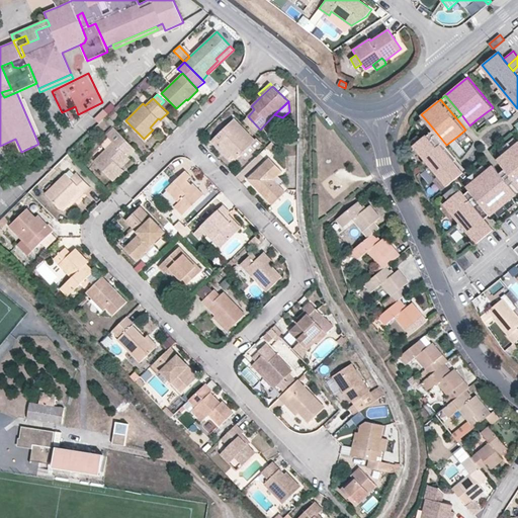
[(489,118),(496,112),(492,108),(485,113),(489,118)]
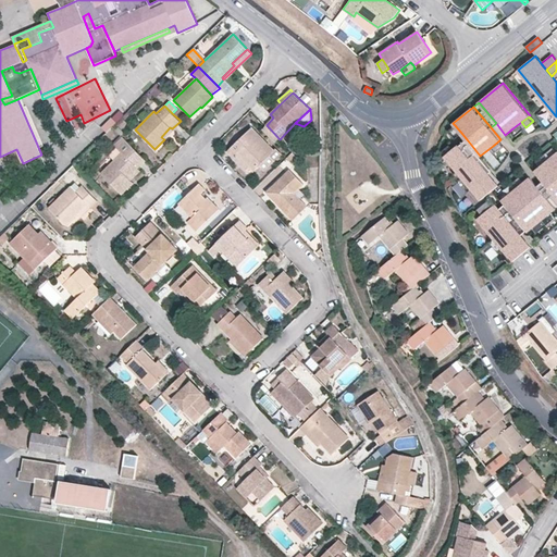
[(103,131),(115,125),(113,119),(100,123),(103,131)]
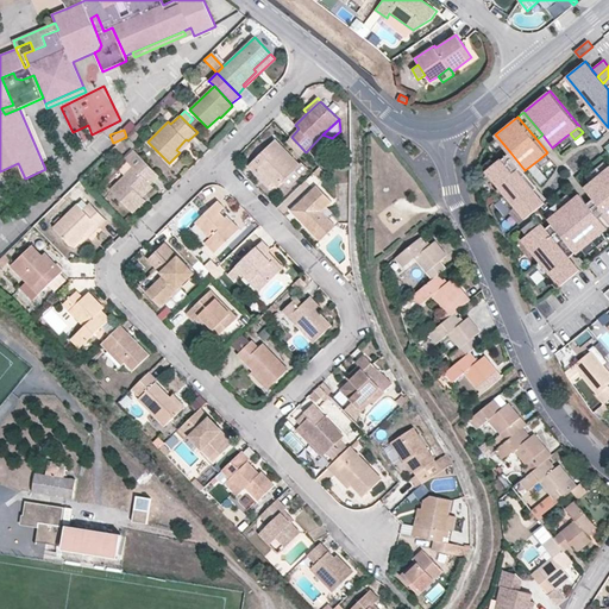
[(565,146),(575,139),(570,133),(560,140),(565,146)]
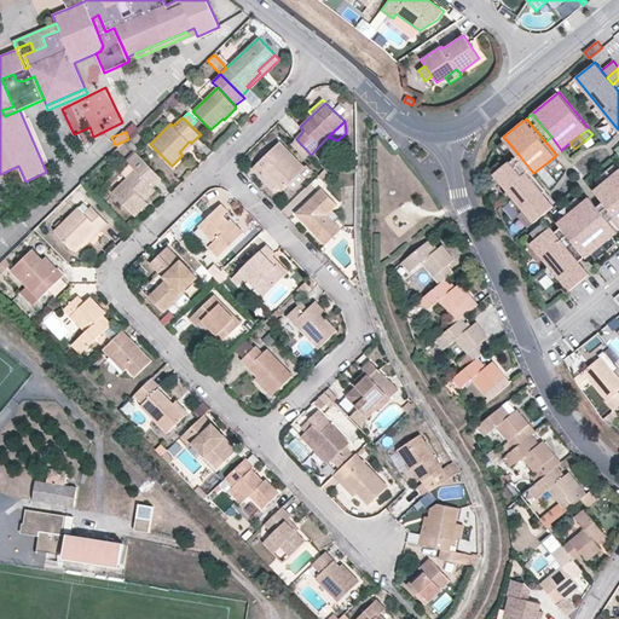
[(310,154),(296,139),(291,144),(306,160),(310,154)]
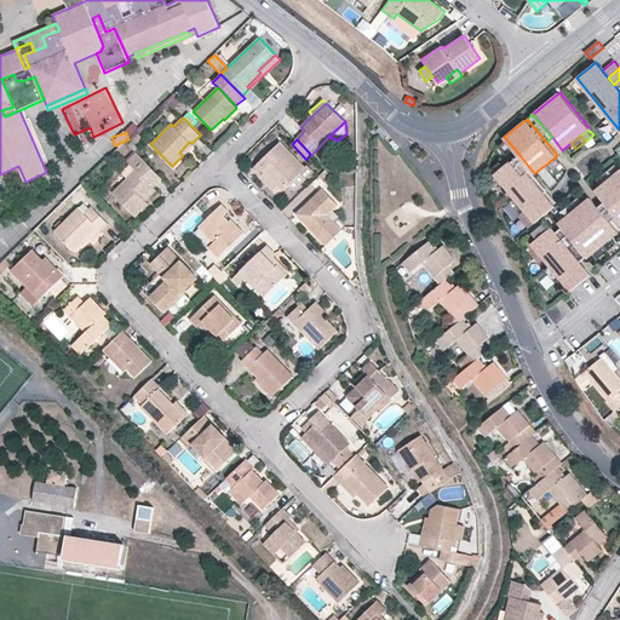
[(514,148),(506,139),(499,145),(506,154),(514,148)]
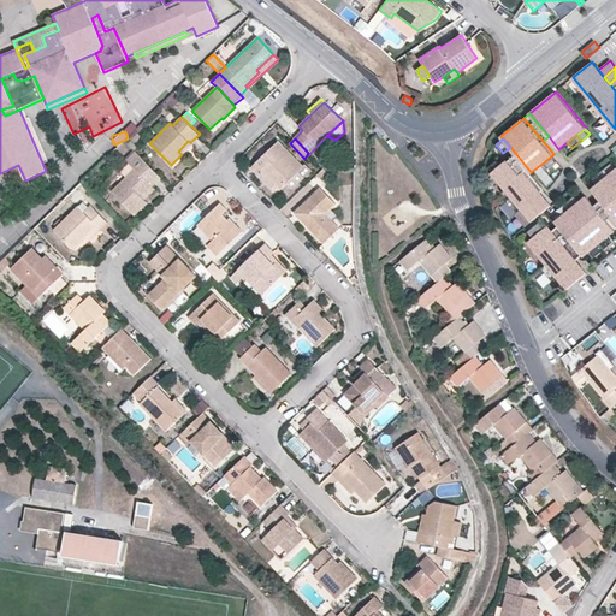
[(178,152),(182,154),(191,144),(190,142),(188,141),(178,152)]
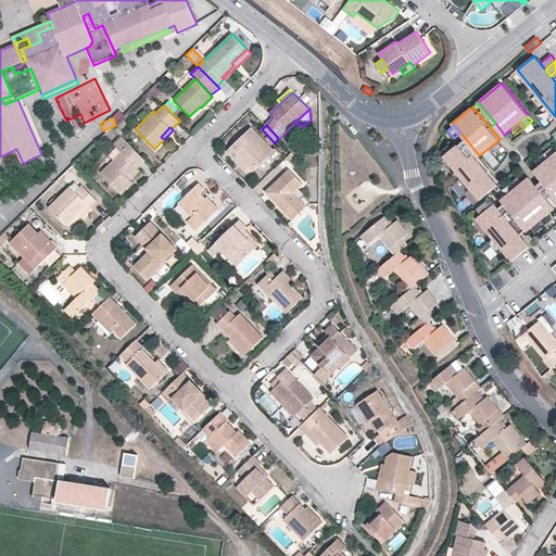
[(255,169),(258,166),(270,154),(274,151),(252,127),(227,151),(239,164),(243,159),(251,165),(255,169)]
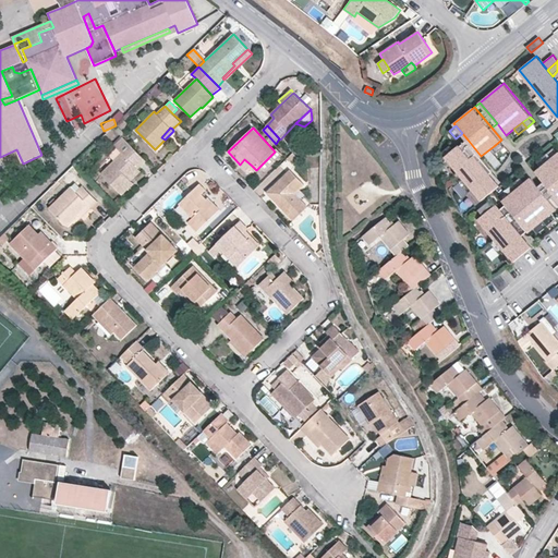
[(113,146),(123,137),(120,134),(111,144),(113,146)]
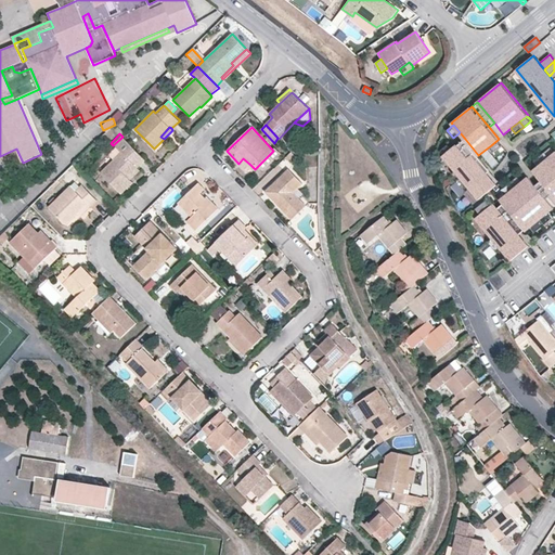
[(145,159),(123,137),(113,145),(121,153),(114,160),(100,173),(120,194),(132,182),(131,180),(127,177),(137,167),(145,159)]
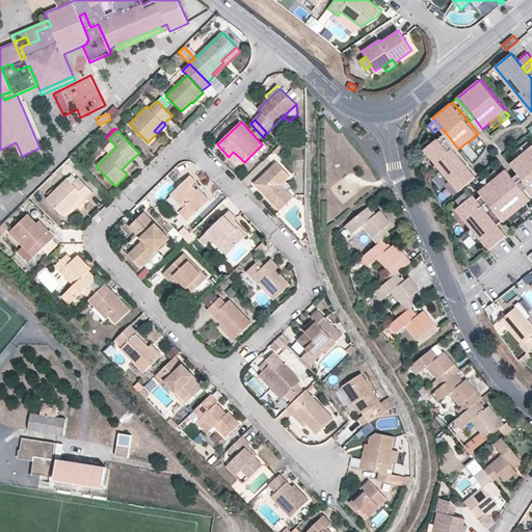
[(458,149),(446,133),(443,135),(456,151),(468,164),(470,162),(458,149)]
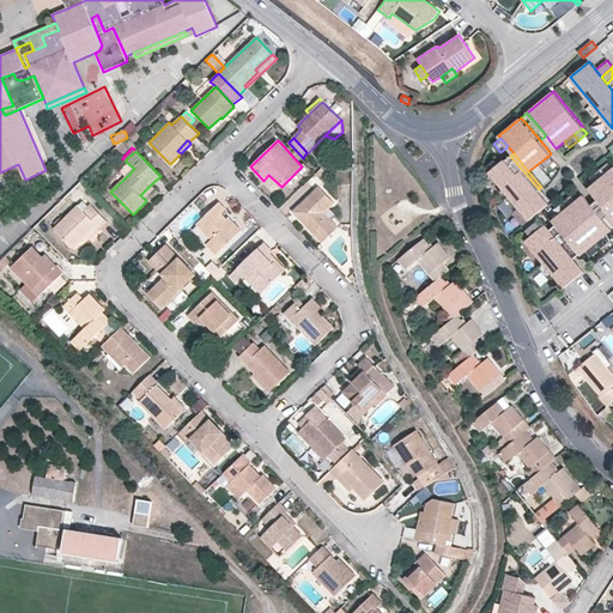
[(554,159),(551,153),(542,161),(547,165),(554,159)]
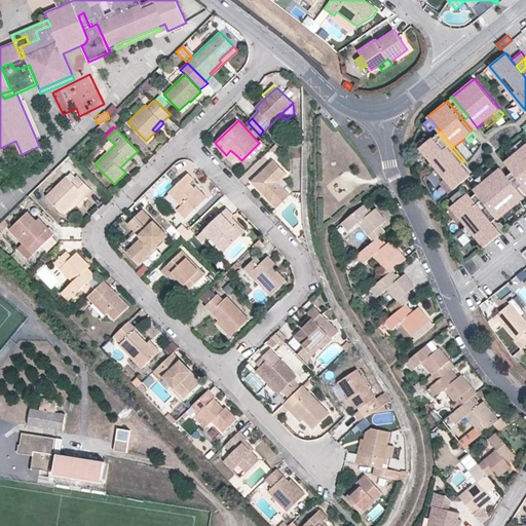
[(462,162),(451,149),(438,134),(437,133),(428,140),(422,145),(420,147),(431,160),(437,166),(445,177),(454,188),(471,174),(462,162)]
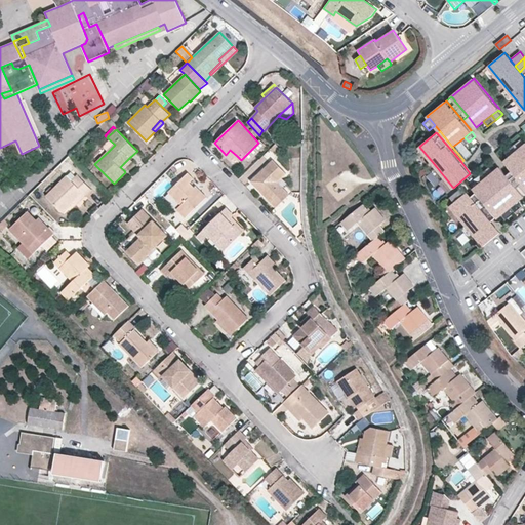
[(428,139),(423,134),(417,139),(421,145),(428,139)]
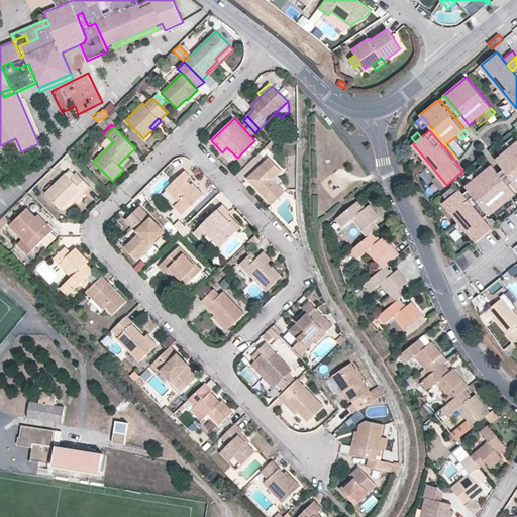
[(106,149),(113,142),(105,135),(98,142),(106,149)]
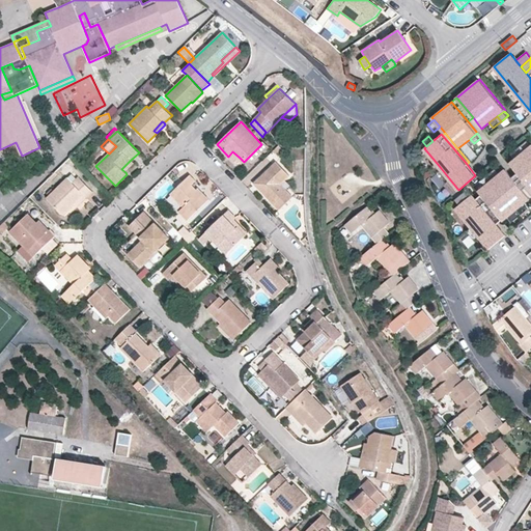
[(524,150),(530,144),(530,143),(527,139),(520,146),(524,150)]
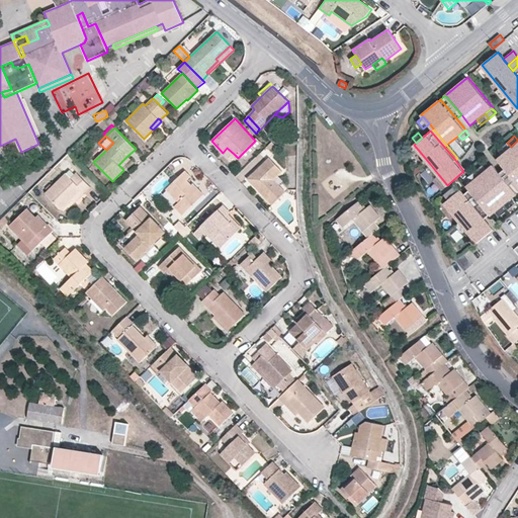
[(517,141),(511,147),(503,154),(497,159),(504,167),(516,182),(517,183),(517,141)]
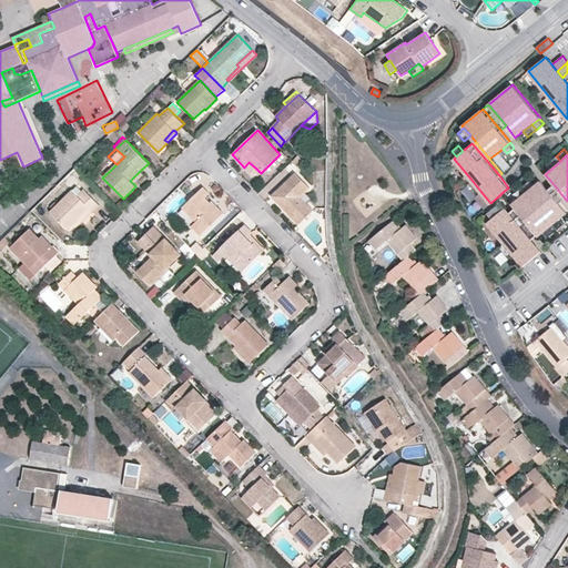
[(551,169),(560,161),(556,156),(547,163),(551,169)]
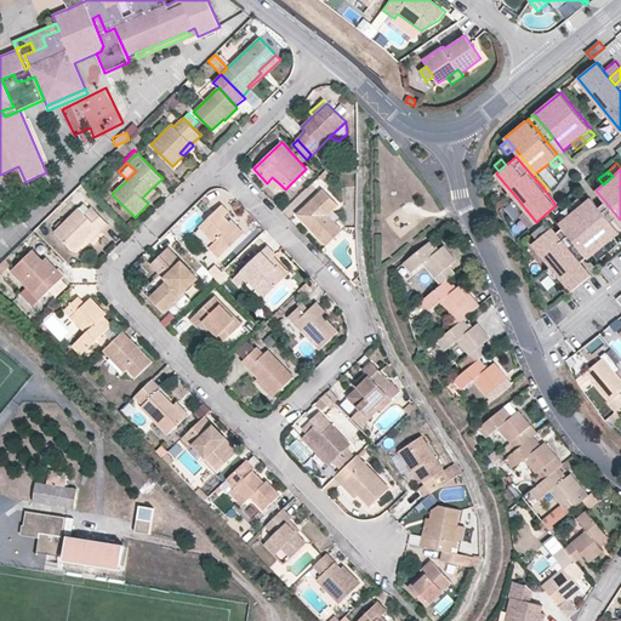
[(302,172),(289,186),(295,191),(308,178),(302,172)]
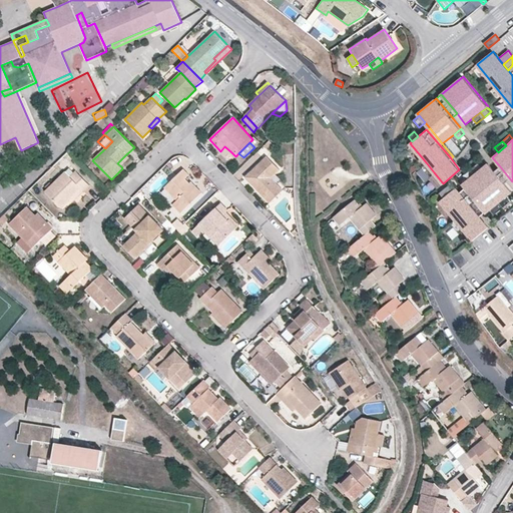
[(226,157),(231,152),(224,146),(220,151),(226,157)]
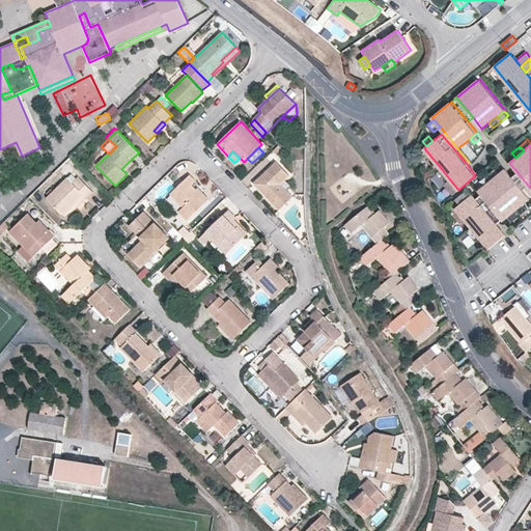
[(134,163),(131,160),(121,169),(126,172),(134,163)]
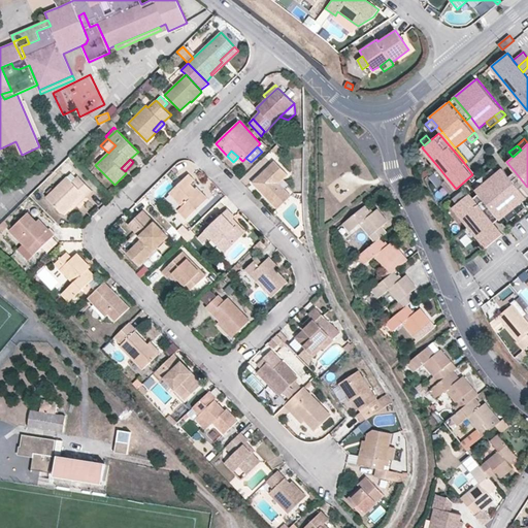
[(282,192),(286,189),(278,183),(288,174),(274,161),(253,183),(277,208),(288,199),(282,192)]
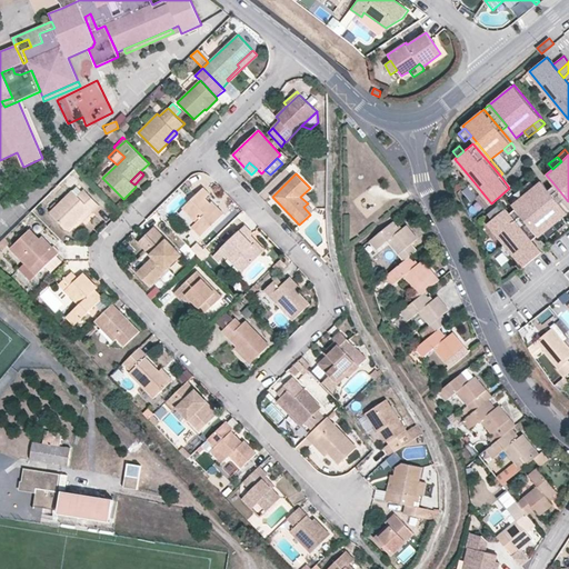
[(481,191),(472,180),(469,183),(468,185),(477,196),(481,191)]
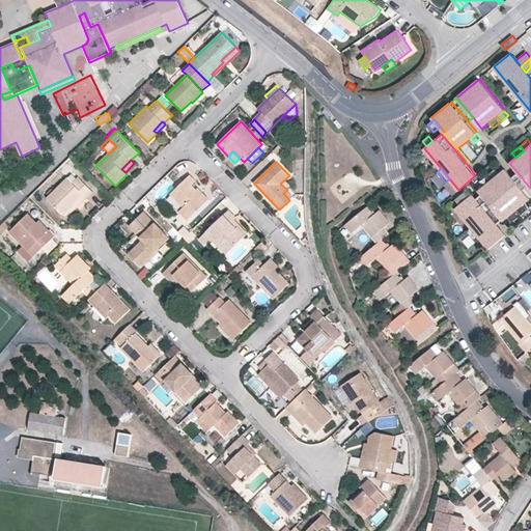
[(511,175),(505,168),(499,172),(492,178),(484,185),(478,190),(481,194),(502,219),(503,220),(508,215),(516,208),(524,202),(530,198),(524,191),(511,175)]
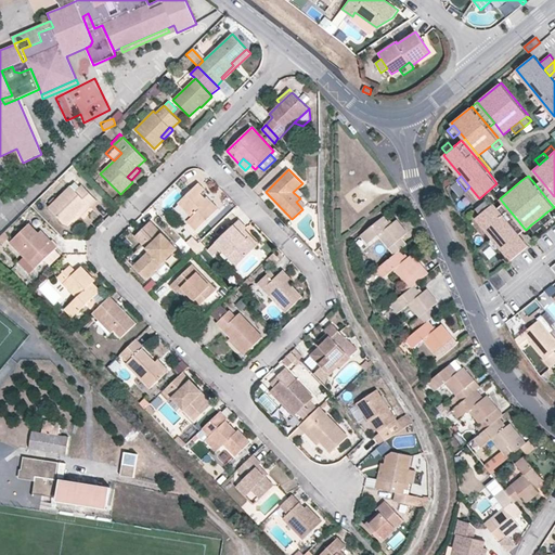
[(514,186),(521,180),(517,176),(510,182),(514,186)]
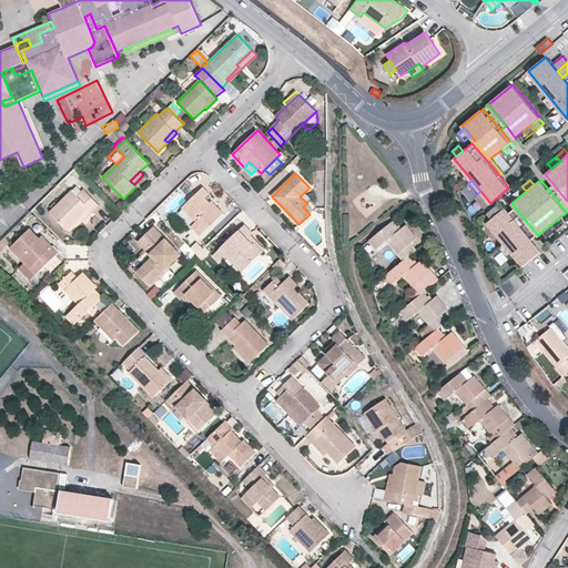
[(566,200),(553,183),(547,188),(560,204),(566,200)]
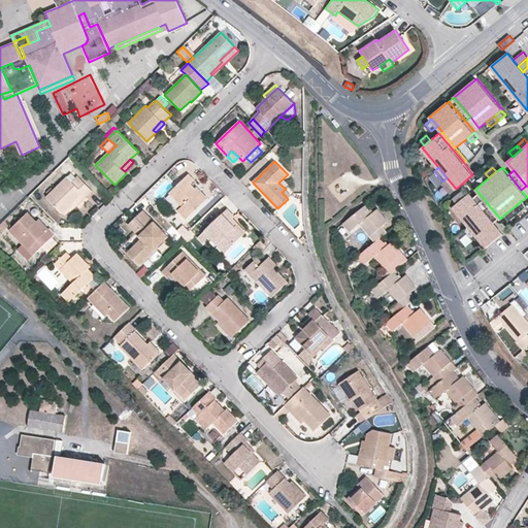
[(52,173),(45,179),(48,183),(55,176),(52,173)]
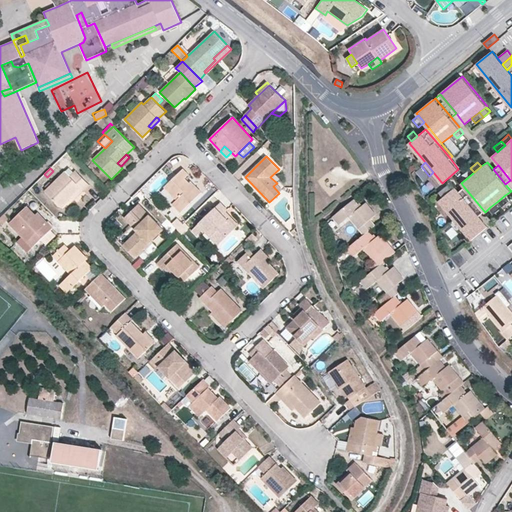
[(172,204),(180,212),(202,192),(192,182),(190,182),(185,178),(189,174),(184,168),(164,187),(177,200),(172,204)]
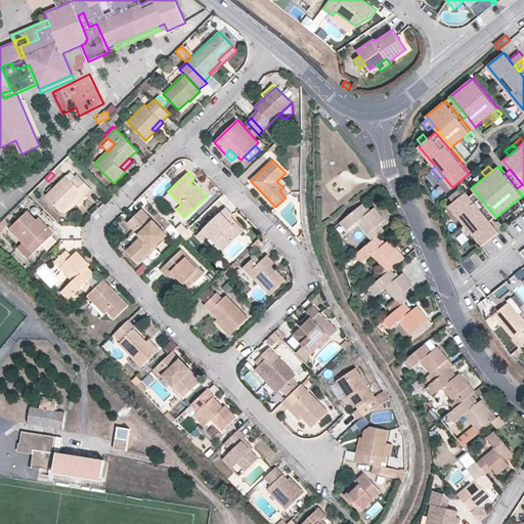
[(485,176),(481,172),(474,178),(478,182),(485,176)]
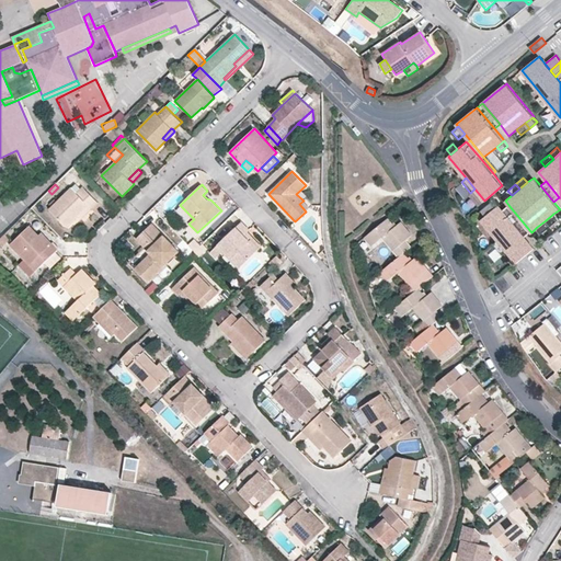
[(67,227),(78,217),(89,206),(92,208),(98,203),(83,187),(77,193),(71,187),(49,209),(67,227)]
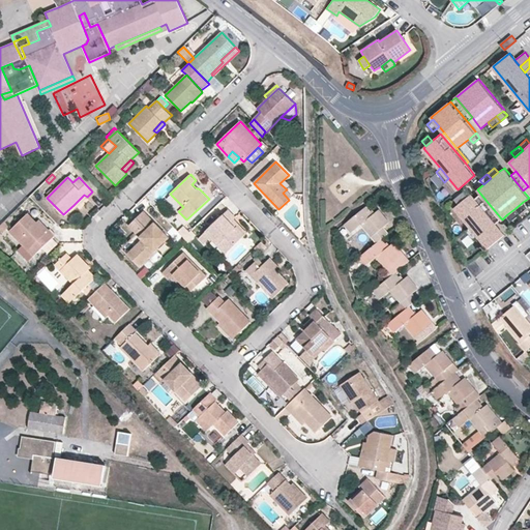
[(460,203),(470,194),(466,188),(455,198),(460,203)]
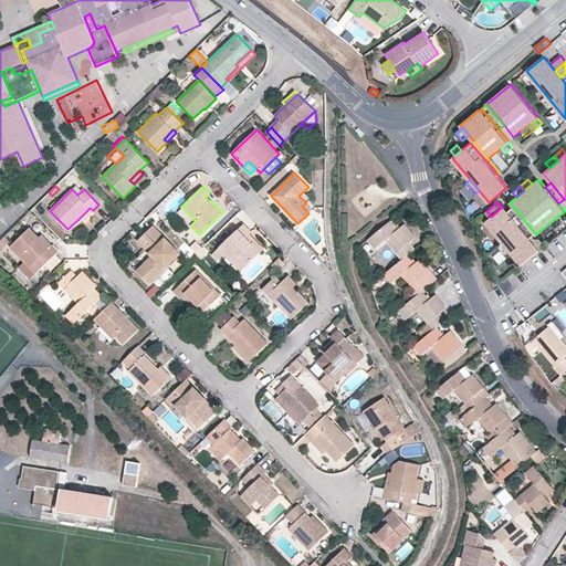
[(313,210),(306,202),(302,206),(308,213),(313,210)]
